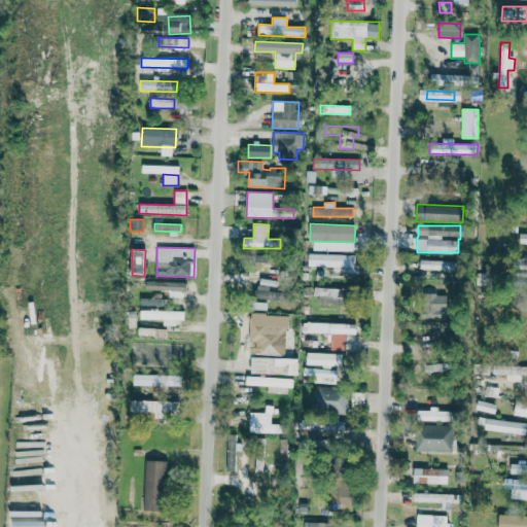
[(355,254),(309,253),(308,267),(335,267),(335,272),(355,273),(355,254)]
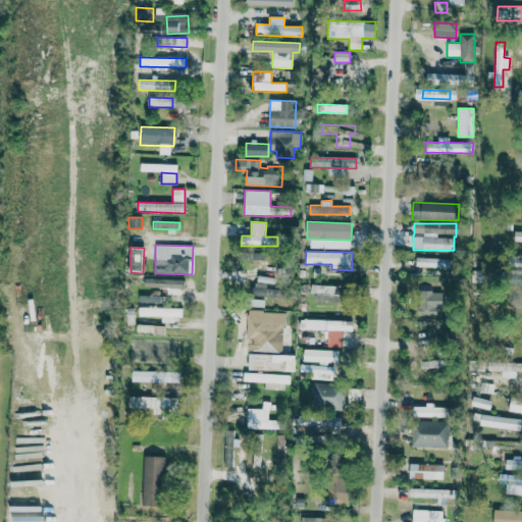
[(451,267),(451,259),(416,258),(416,267),(451,267)]
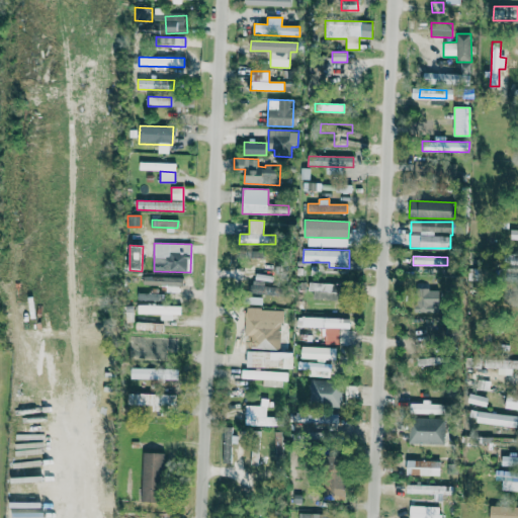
[(183,277),(144,276),(144,284),(183,286),(183,277)]
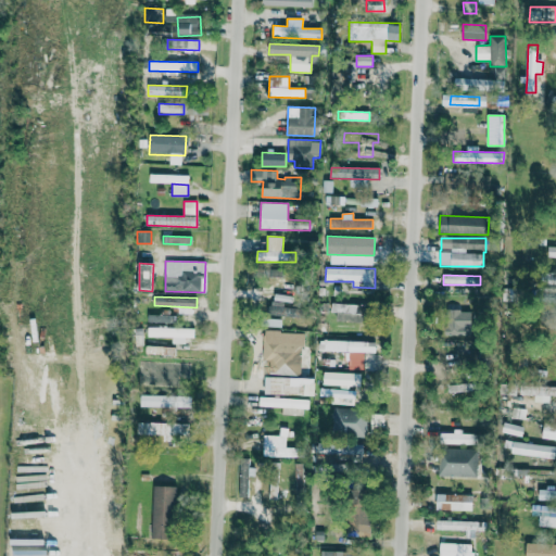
[(303,316),(303,307),(283,307),(283,301),(269,301),(269,316),(303,316)]
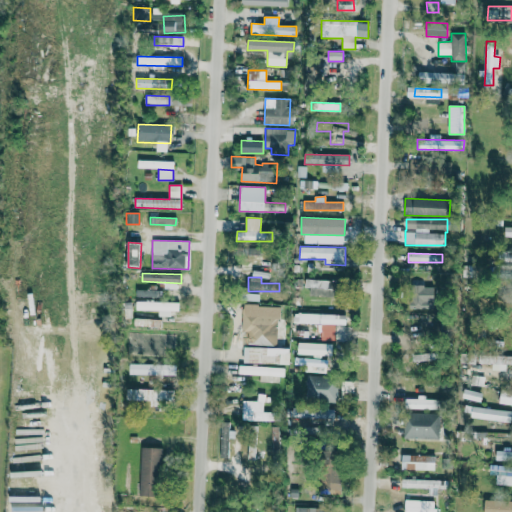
[(309,288),(309,294),(342,295),(342,281),(305,280),(305,287),(309,288)]
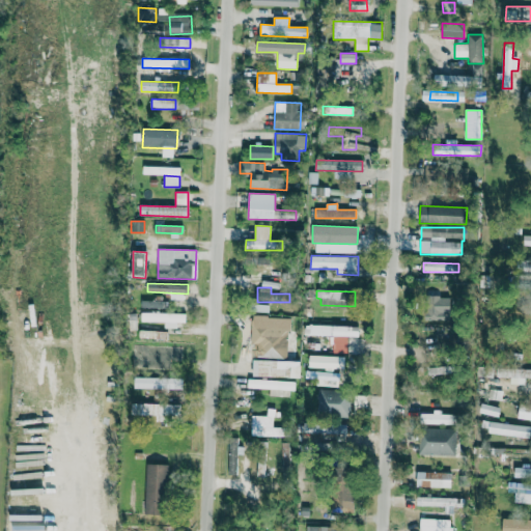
[(164,326),(186,326),(186,313),(141,312),(141,322),(164,323),(164,326)]
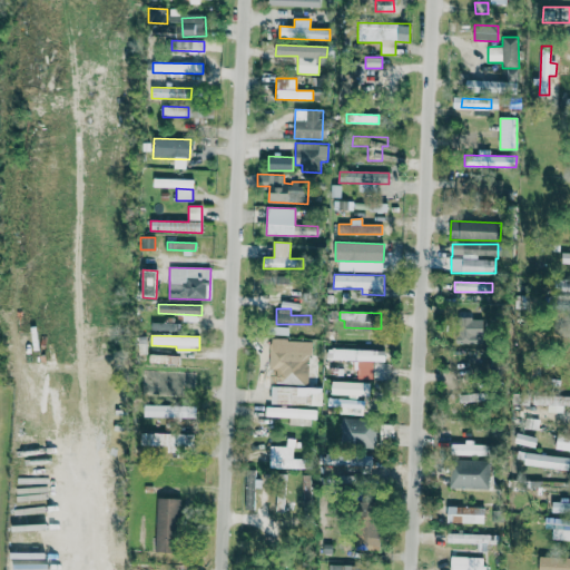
[(273,404),(322,406),(323,387),(307,387),(310,350),(269,349),(268,371),(274,372),(273,404)]
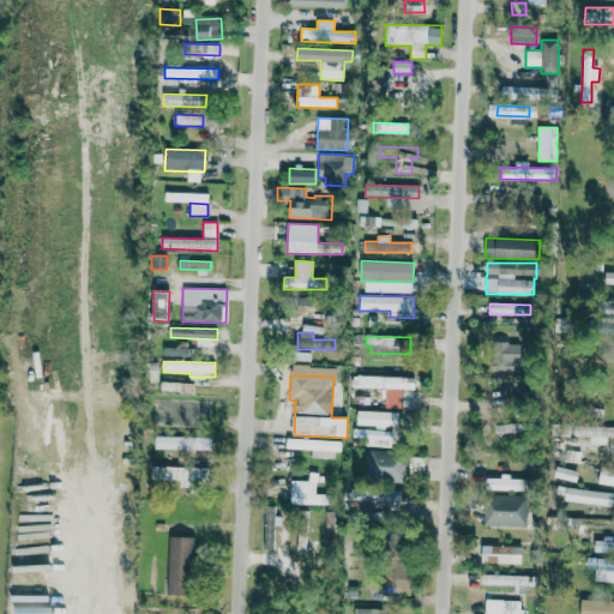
[(402,408),(402,390),(415,390),(416,378),(359,375),(357,387),(386,389),(385,408),(402,408)]
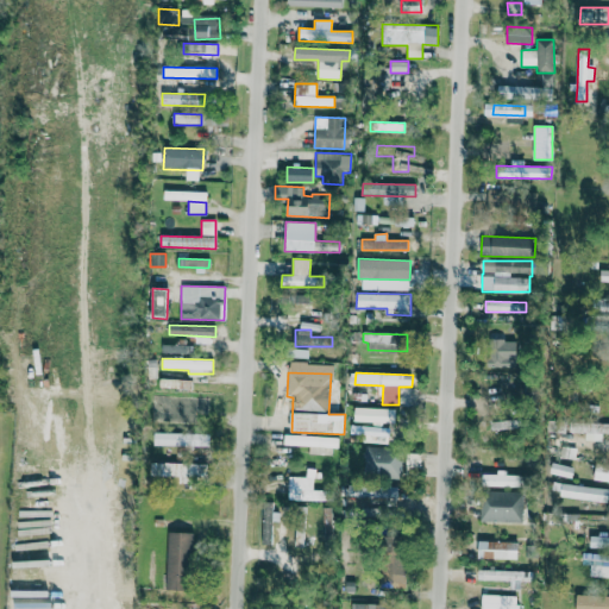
[(192,389),(192,381),(159,378),(159,388),(192,389)]
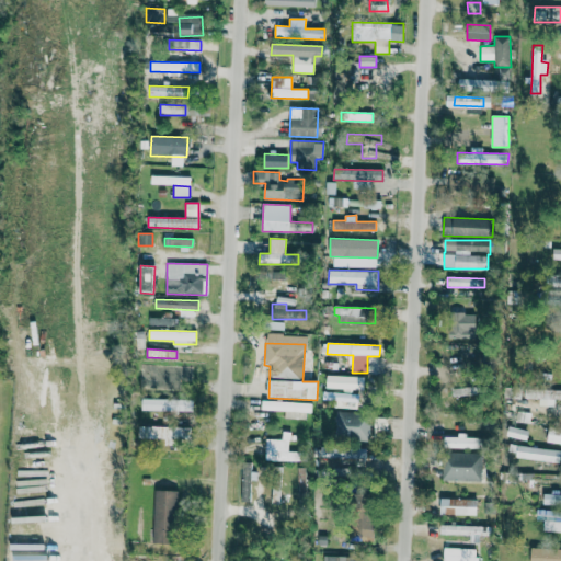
[(365,377),(327,376),(327,389),(364,390),(365,377)]
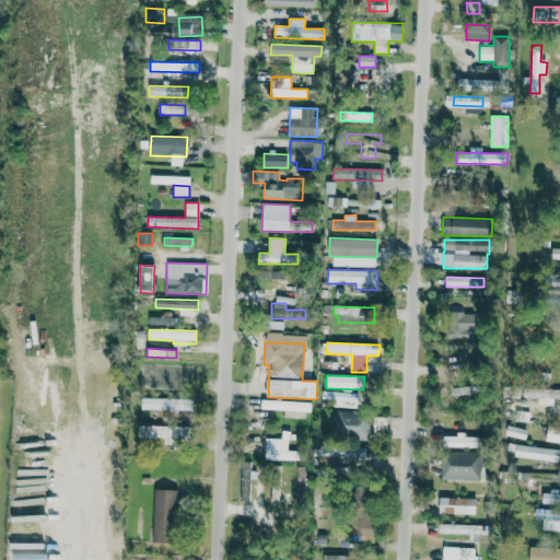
[(558,389),(524,388),(524,397),(558,399),(558,389)]
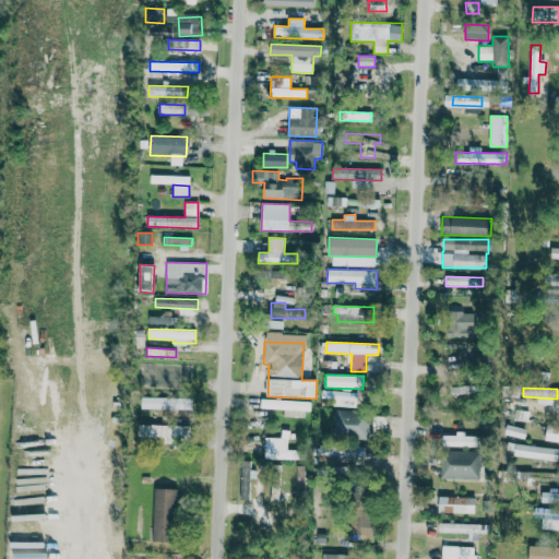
[(322,400),(343,400),(343,391),(322,391),(322,400)]
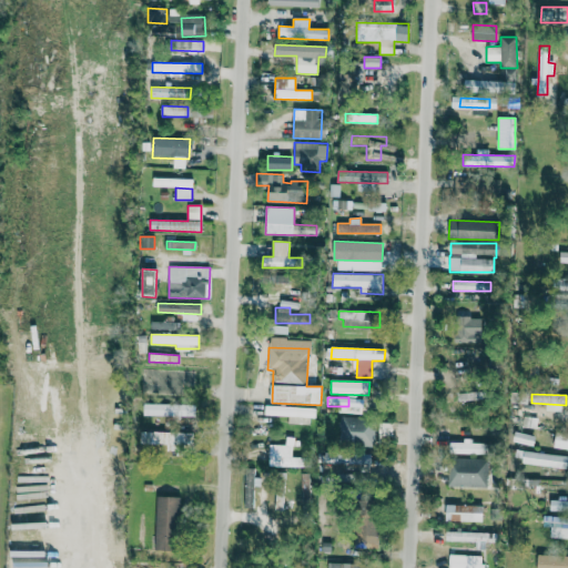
[(143,415),(196,416),(196,405),(143,404),(143,415)]
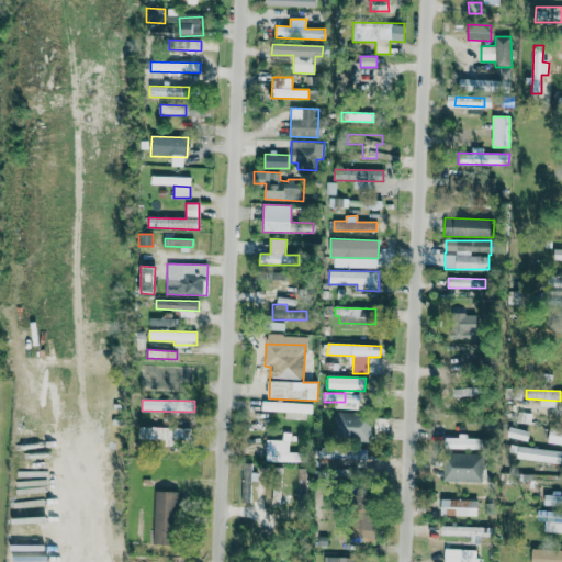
[(285,412),(285,419),(310,420),(311,403),(262,402),(262,411),(285,412)]
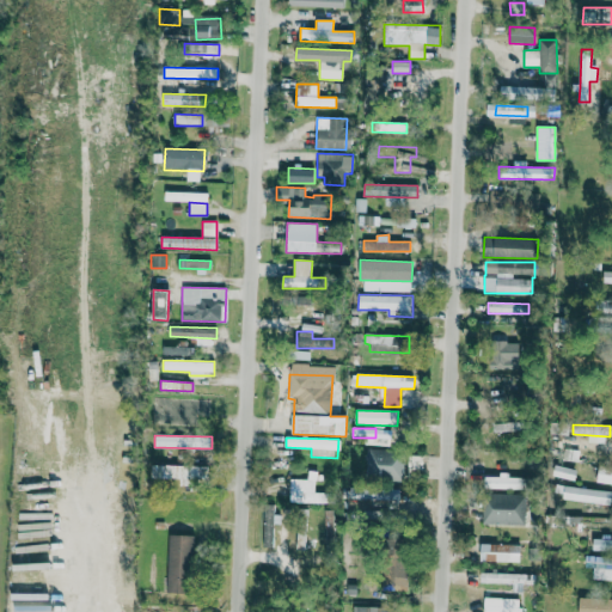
[(403,482),(403,451),(366,450),(366,479),(403,482)]
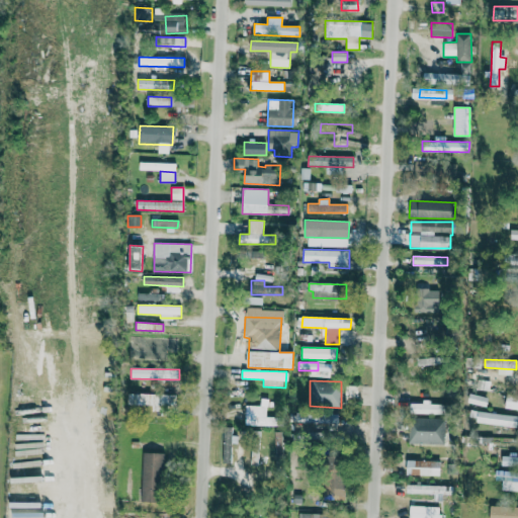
[(166,395),(128,394),(128,405),(166,406),(166,395)]
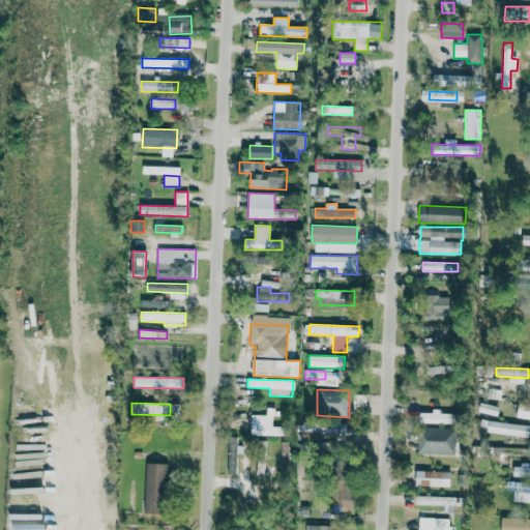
[(499,408),(480,403),(477,411),(496,417),(499,408)]
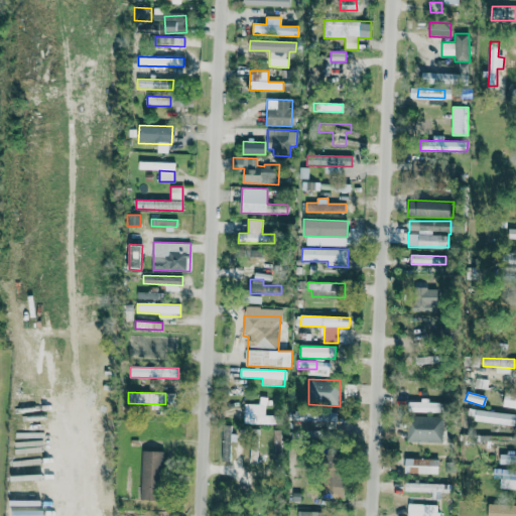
[(503,406),(515,408),(515,394),(505,393),(503,406)]
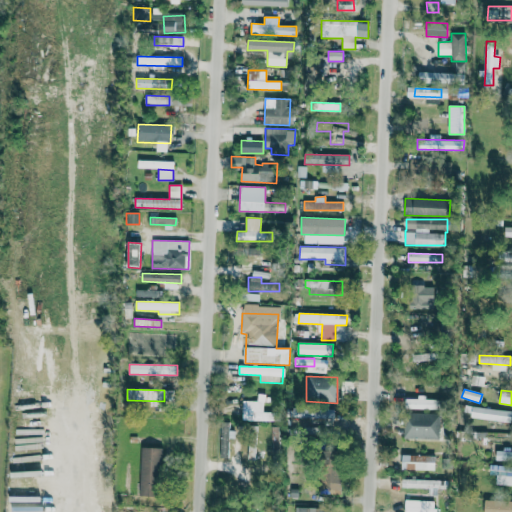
[(274,421),(274,412),(264,412),(264,394),(257,394),(257,401),(242,400),(242,420),(274,421)]
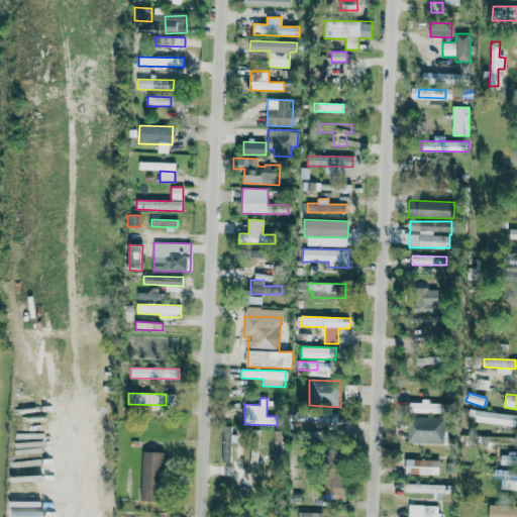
[(337,422),(337,412),(296,412),(296,422),(337,422)]
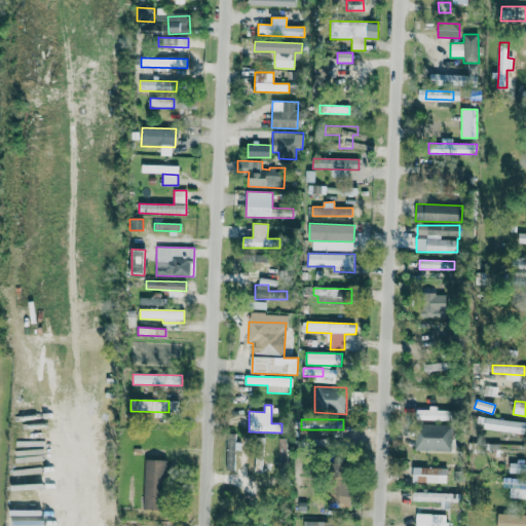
[(525,421),(484,419),(484,430),(525,433),(525,421)]
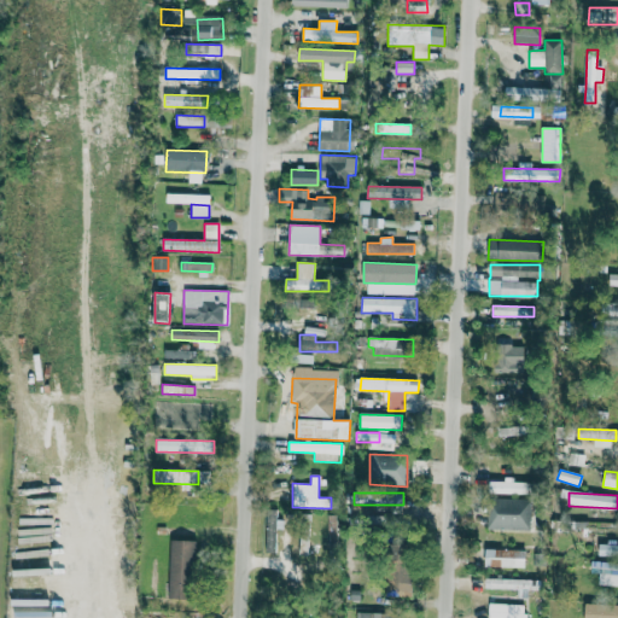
[(532,499),(488,499),(488,530),(531,530),(532,499)]
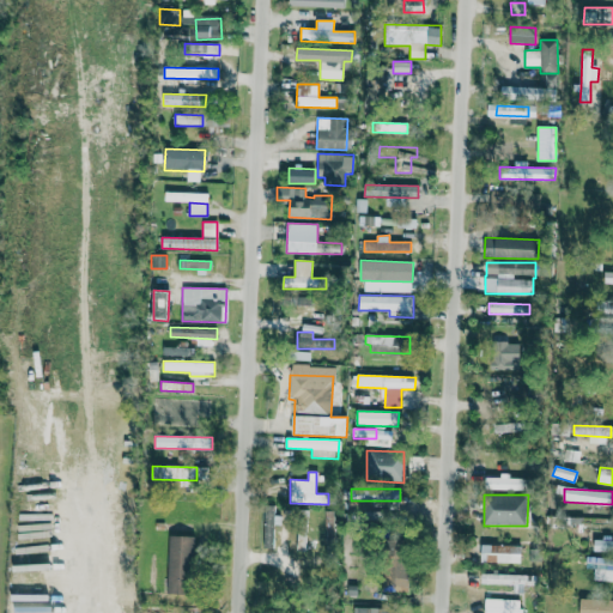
[(273,510),(262,510),(265,548),(274,548),(273,510)]
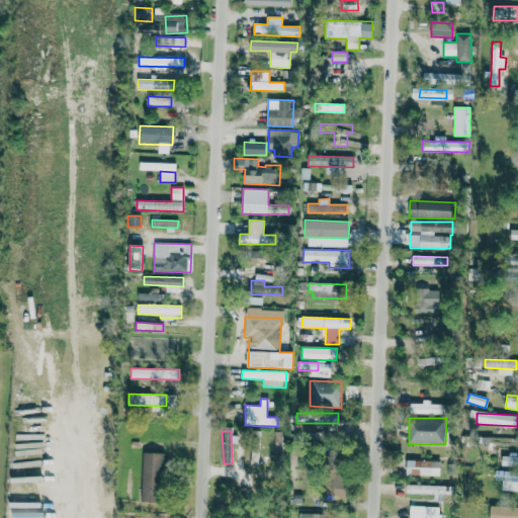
[(282,431),(274,432),(275,461),(282,461),(282,431)]
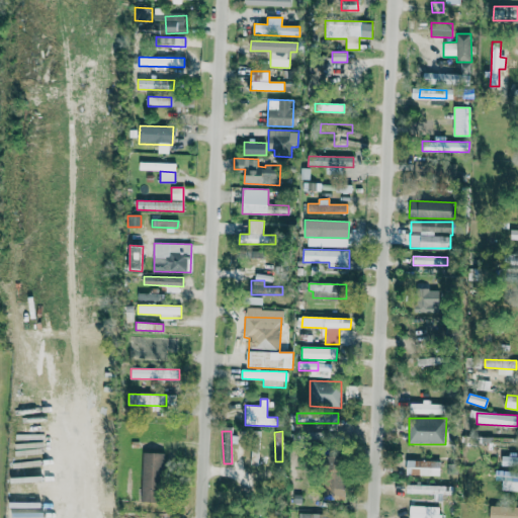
[(307,433),(307,444),(324,443),(323,432),(307,433)]
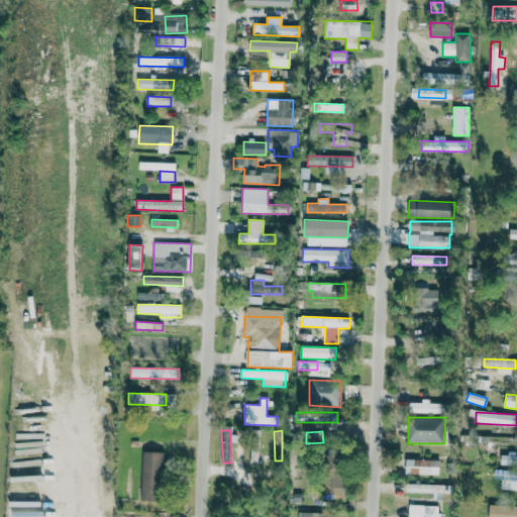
[(509,448),(508,440),(491,441),(491,449),(509,448)]
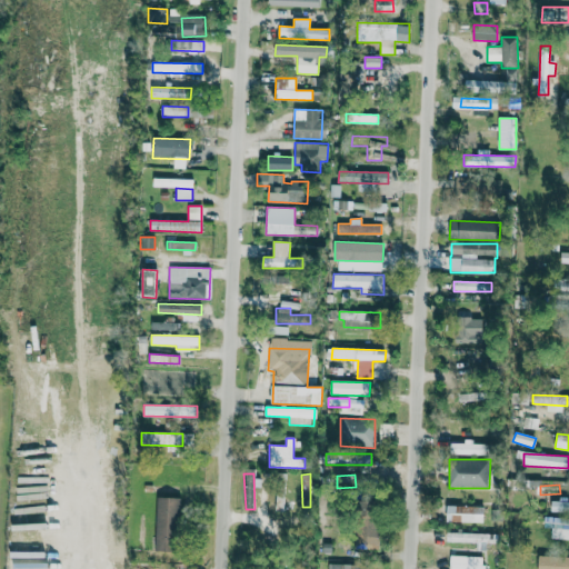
[(155,551),(177,552),(179,498),(157,497),(155,551)]
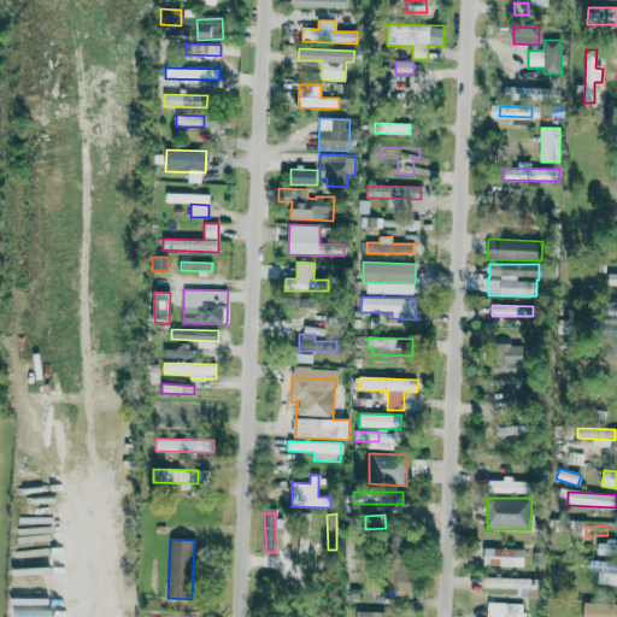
[(485,566),(524,568),(524,550),(485,548),(485,566)]
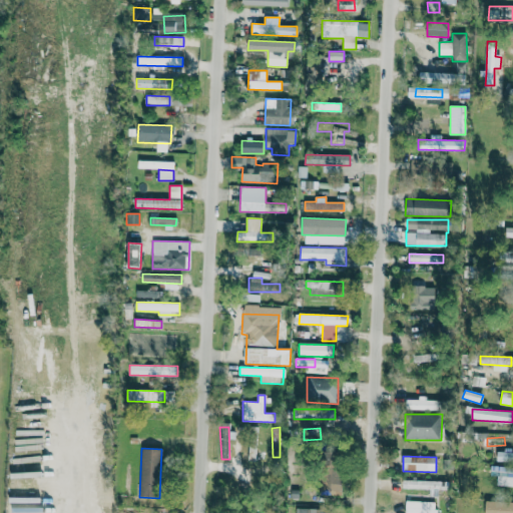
[(323,458),(321,495),(338,496),(340,459),(323,458)]
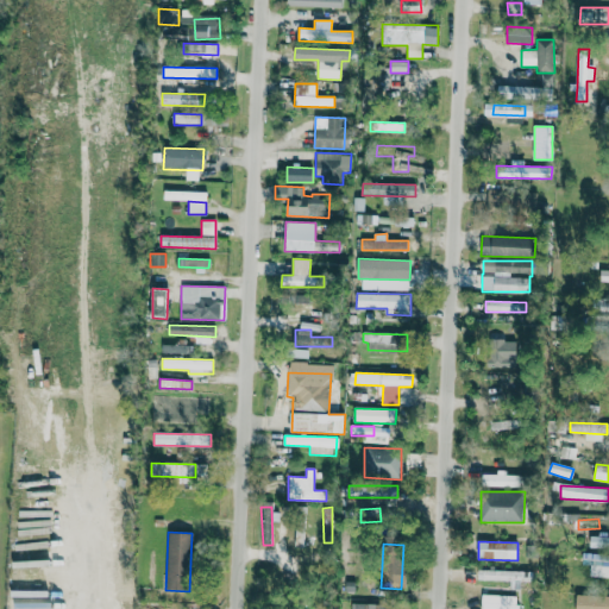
[(590,577),(608,577),(608,554),(583,554),(583,565),(590,565),(590,577)]
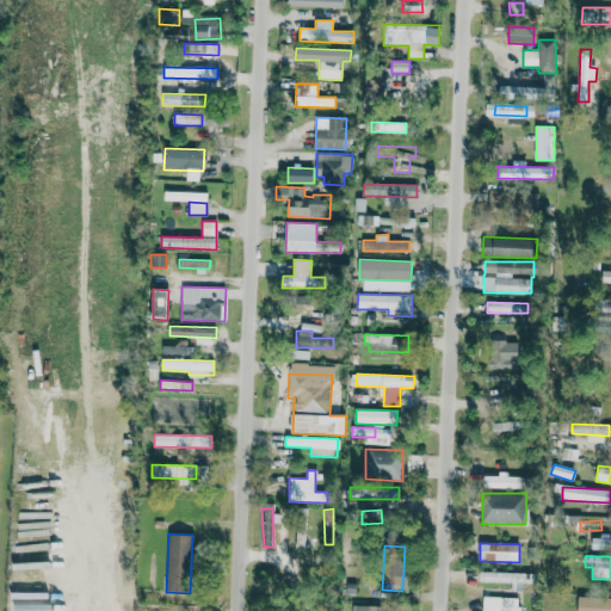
[(532,584),(532,573),(480,571),(480,582),(532,584)]
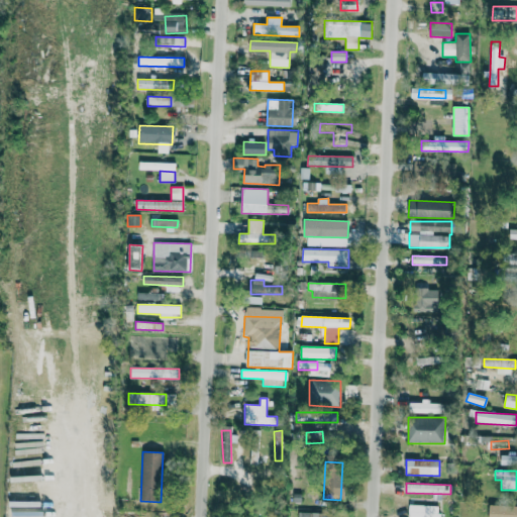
[(408,516),(439,516),(439,506),(409,505),(408,516)]
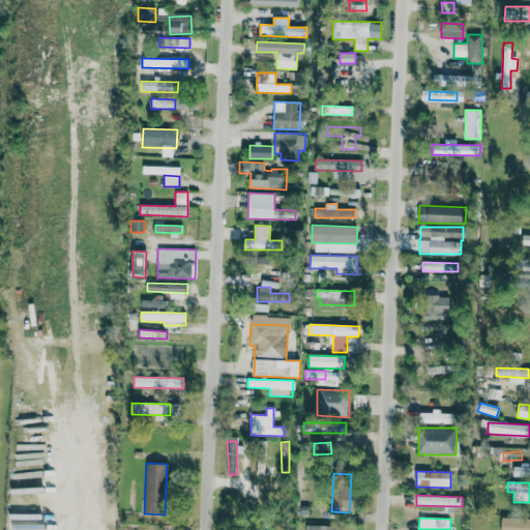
[(529,529),(529,519),(502,518),(501,529),(529,529)]
